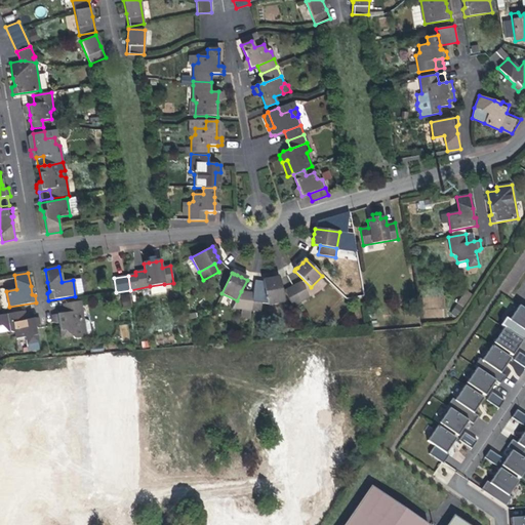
[(279,279),(275,280),(269,281),(267,282),(263,282),(268,305),(284,303),(279,279)]
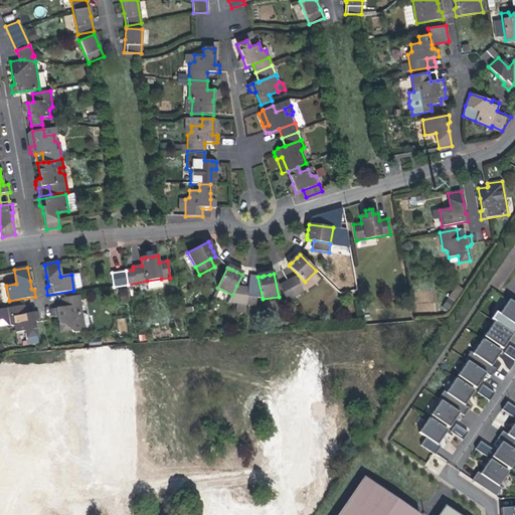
[(295,277),(288,281),(295,296),(303,292),(295,277)]
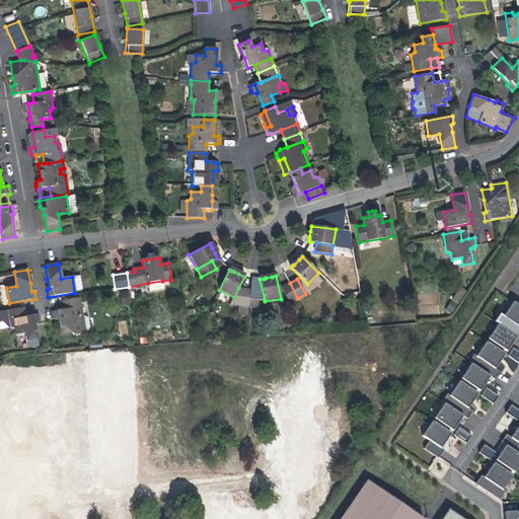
[(163,289),(162,281),(148,283),(149,291),(163,289)]
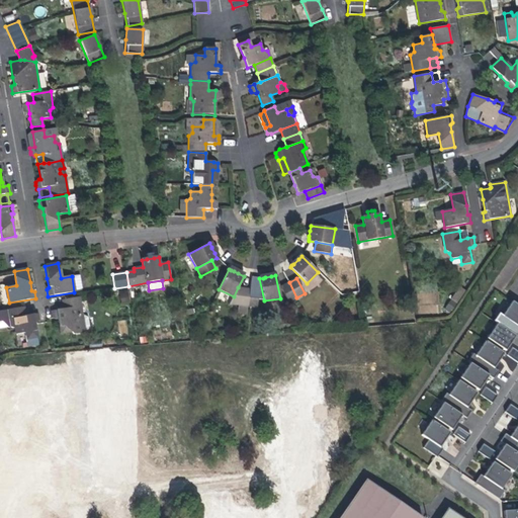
[(288,301),(296,297),(289,282),(281,286),(288,301)]
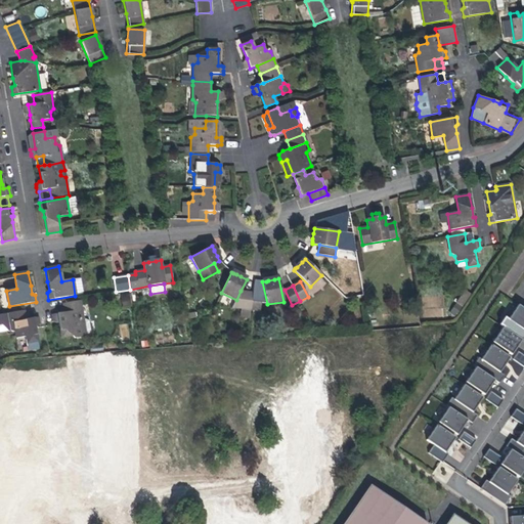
[(466,290),(449,311),(455,315),(471,294),(466,290)]
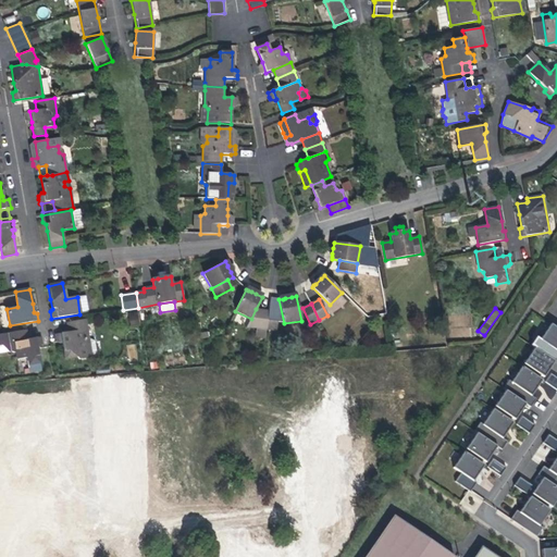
[(247,327),(257,327),(267,330),(269,311),(259,310),(256,309),(251,319),(247,327)]
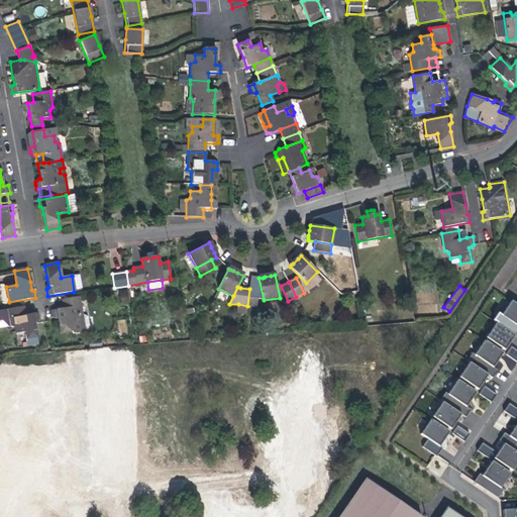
[(259,290),(249,289),(247,306),(256,307),(259,290)]
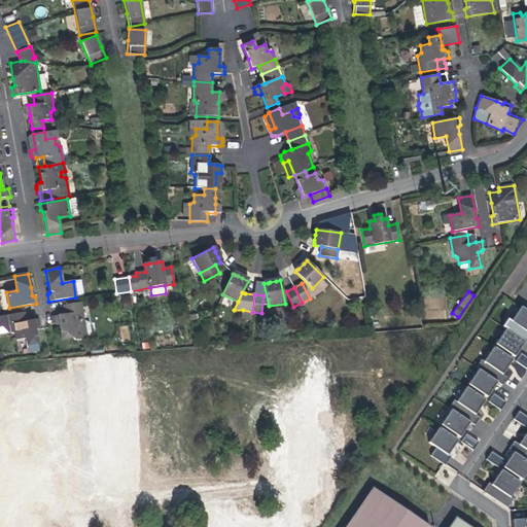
[(133,295),(123,295),(123,308),(132,309),(133,295)]
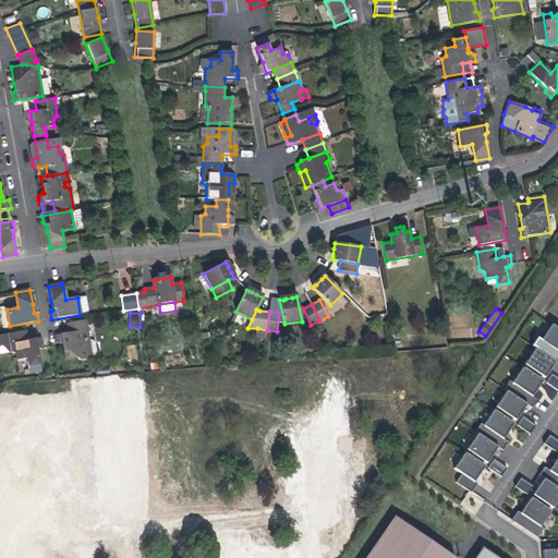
[(61,334),(62,343),(64,361),(76,359),(77,359),(75,349),(85,348),(84,341),(88,339),(85,320),(67,324),(68,332),(64,334),(61,334)]
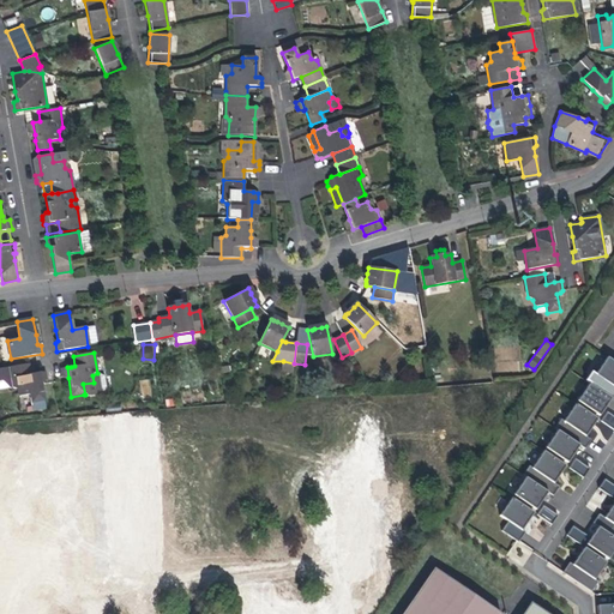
[(613,361),(608,357),(599,374),(593,372),(588,380),(603,391),(608,381),(613,385),(613,361)]
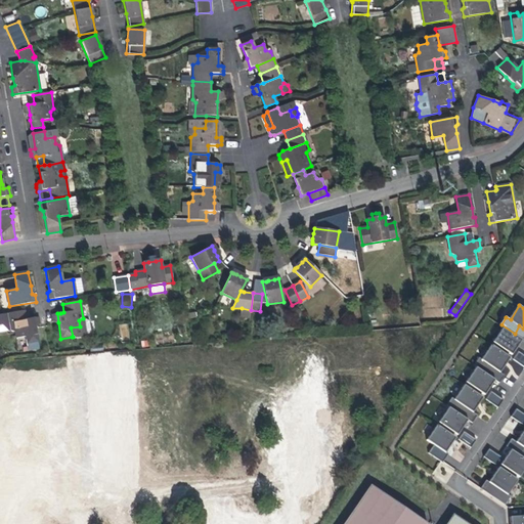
[(251,310),(242,308),(241,316),(250,317),(251,310)]
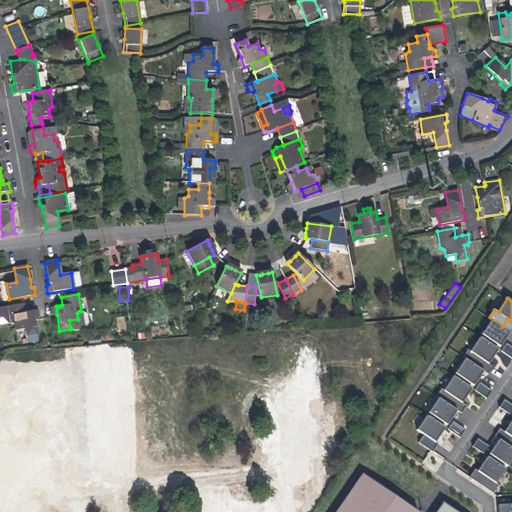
[(9,323),(14,324),(12,314),(25,312),(23,303),(0,306),(0,311),(1,318),(7,324),(9,323)]
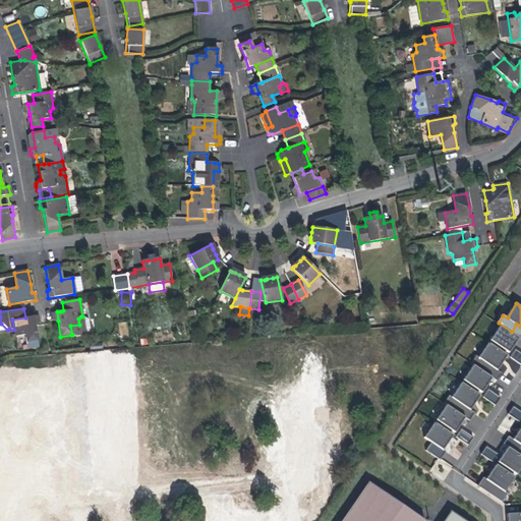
[(38,347),(35,326),(33,316),(30,316),(25,317),(12,320),(14,330),(15,336),(24,335),(26,349),(38,347)]
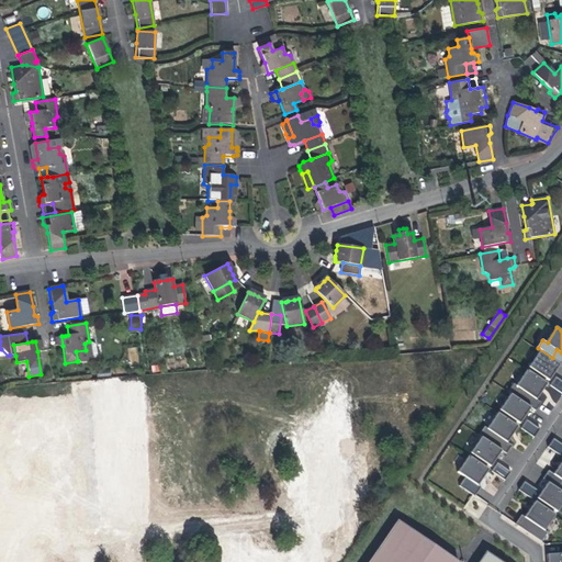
[(97,346),(89,341),(85,344),(86,350),(88,363),(91,363),(99,357),(97,346)]
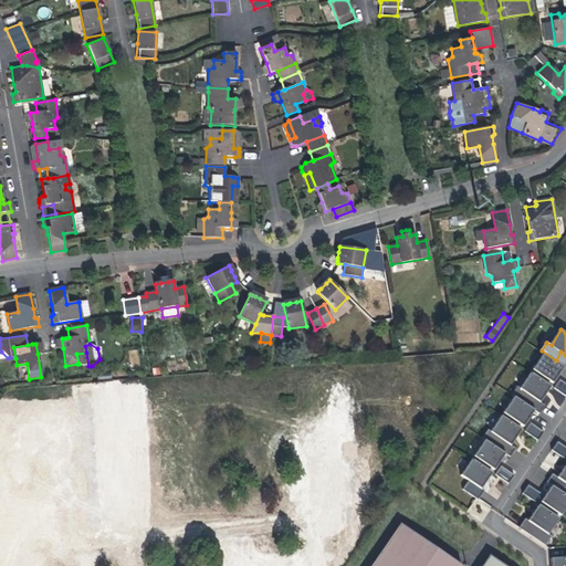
[(88,366),(86,353),(76,354),(79,364),(77,364),(81,367),(88,366)]
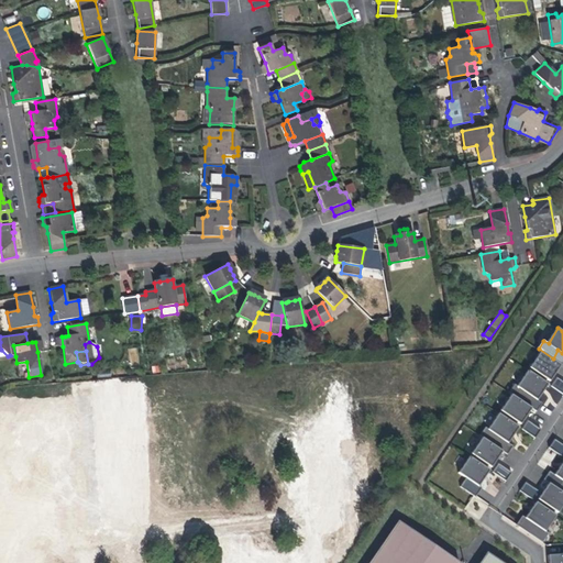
[(561,365),(541,352),(530,367),(551,382),(555,373),(561,365)]
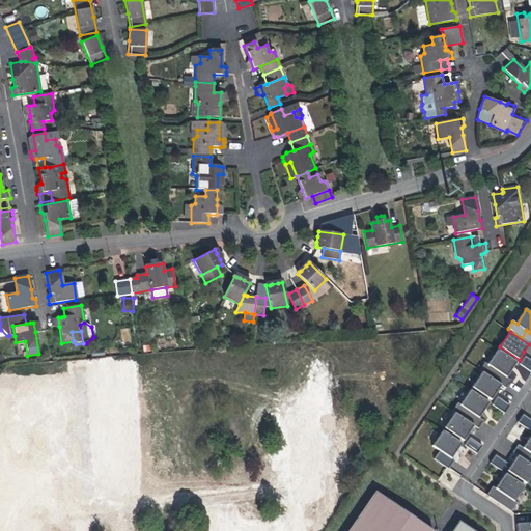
[(515,363),(498,352),(488,366),(485,364),(480,371),(505,388),(509,382),(505,379),(510,371),(515,363)]
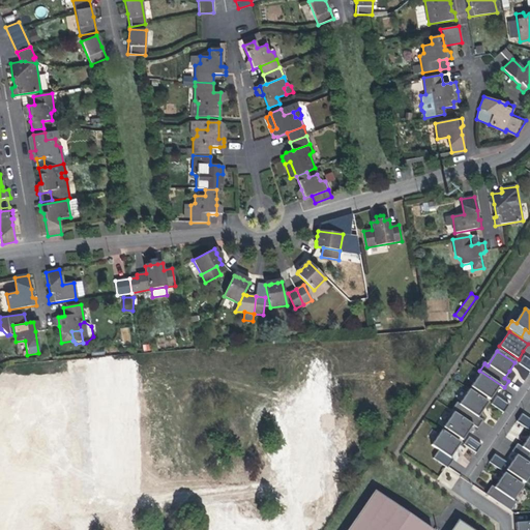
[(529,359),(525,355),(520,363),(529,371),(529,359)]
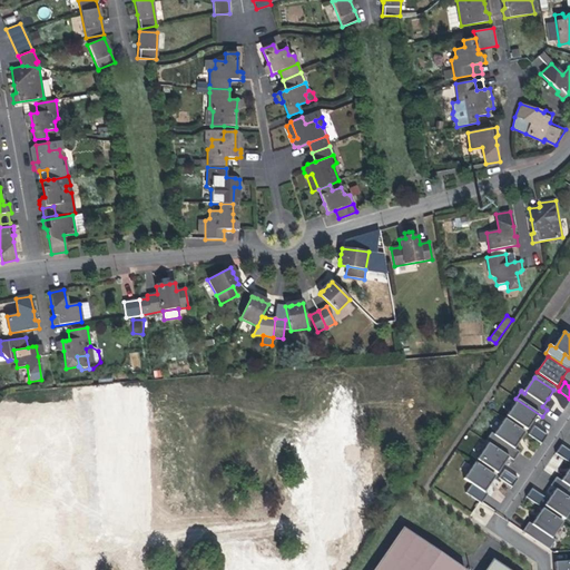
[(538,414),(518,400),(507,415),(527,430),(533,420),(538,414)]
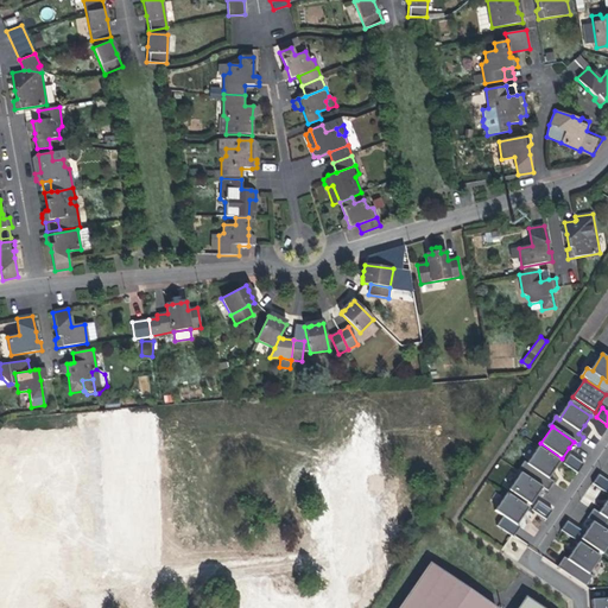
[(559,461),(539,447),(527,463),(525,462),(519,470),(546,489),(552,481),(548,479),(552,472),(559,461)]
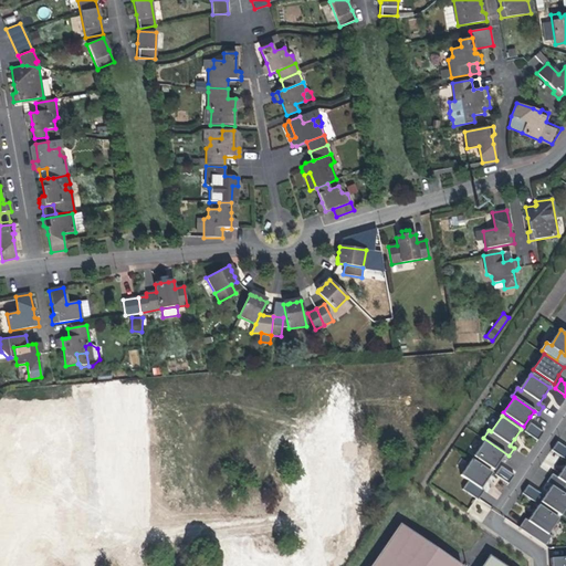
[(543,432),(531,422),(525,431),(537,440),(543,432)]
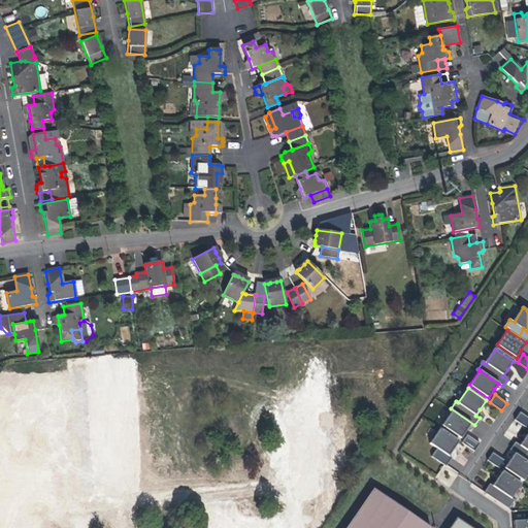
[(470,423),(453,410),(442,425),(461,438),(466,430),(470,423)]
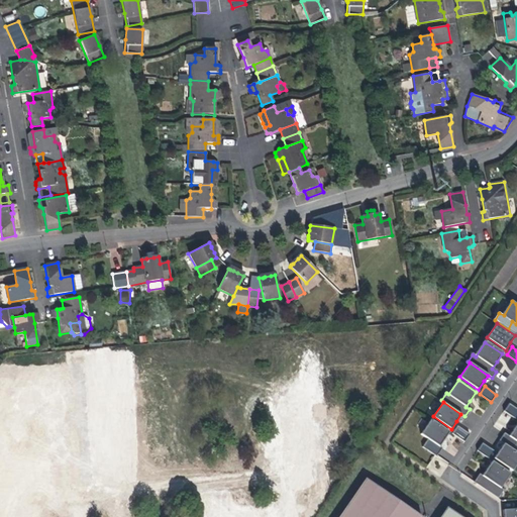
[(516,417),(516,409),(509,404),(505,411),(516,419),(516,417)]
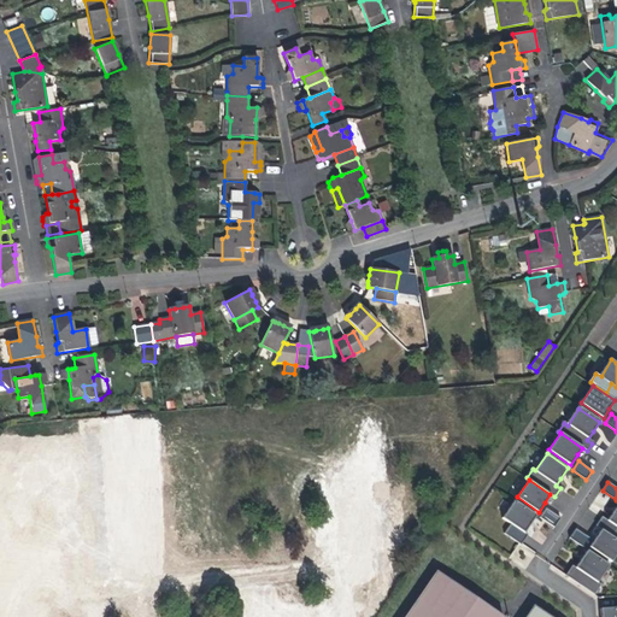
[(536,516),(515,501),(504,518),(511,524),(505,533),(522,544),(528,535),(524,532),(530,524),(536,516)]
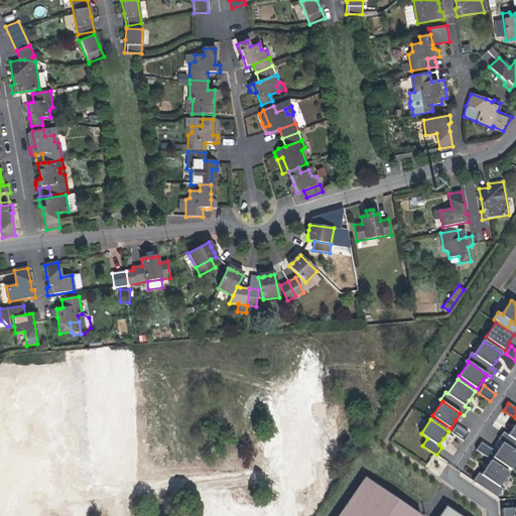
[(515,423),(512,429),(509,434),(503,431),(499,439),(512,447),(515,439),(515,423)]
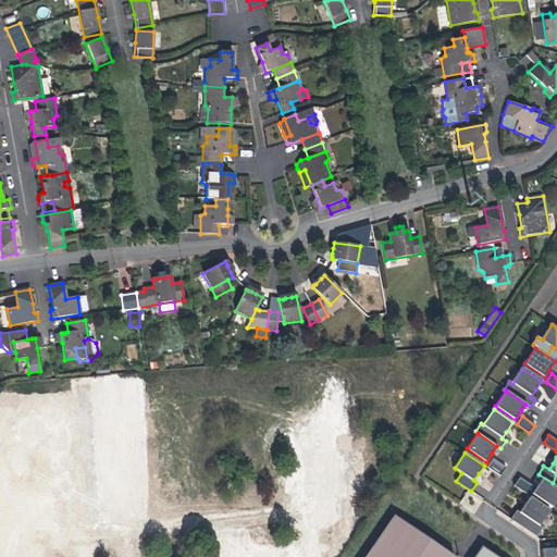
[(506,468),(493,459),(489,467),(500,477),(506,468)]
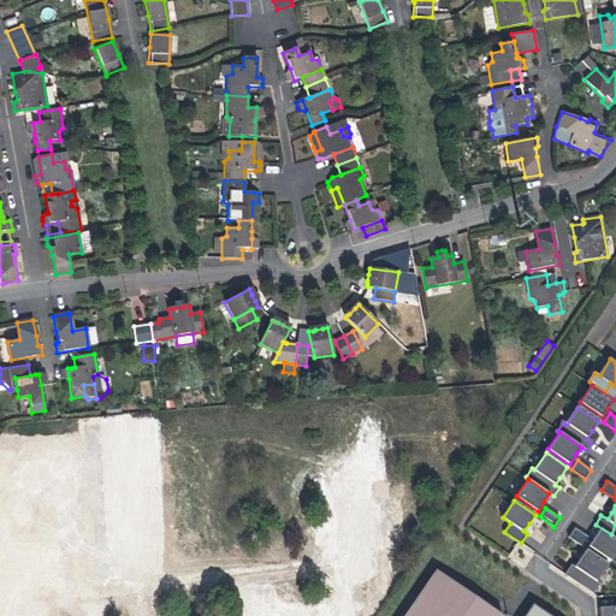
[(588,537),(574,527),(569,535),(582,546),(588,537)]
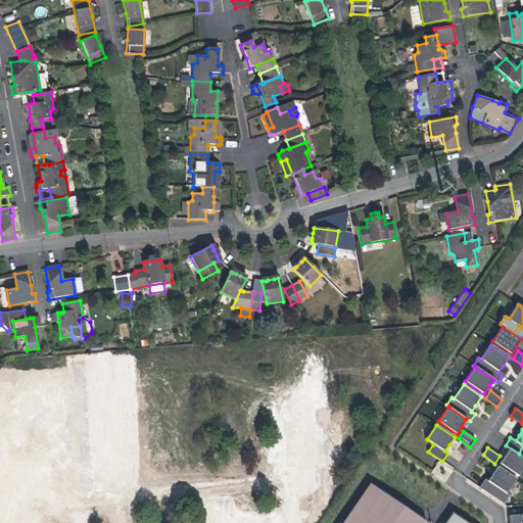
[(522,457),(519,454),(510,448),(506,456),(500,463),(519,476),(522,469),(522,457)]
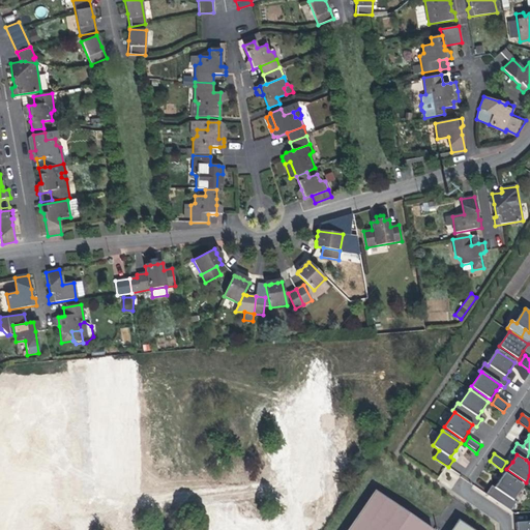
[(523,486),(504,473),(501,479),(495,488),(492,486),(487,493),(511,509),(517,503),(512,500),(523,486)]
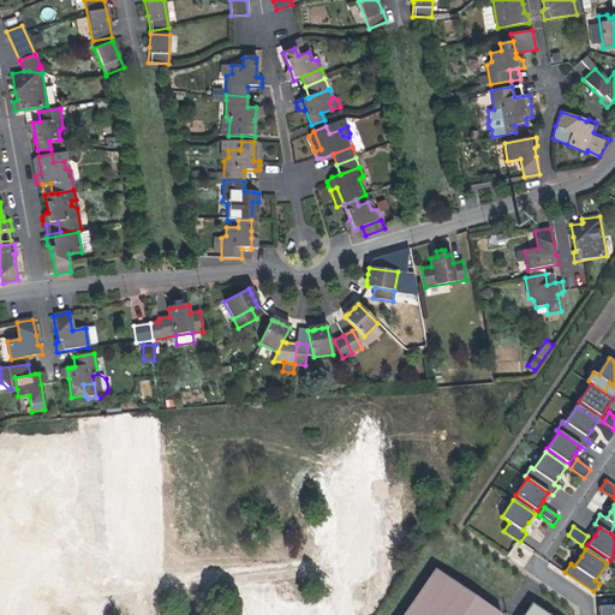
[(545,614),(533,607),(527,614),(499,614),(435,571),(404,614),(545,614)]
